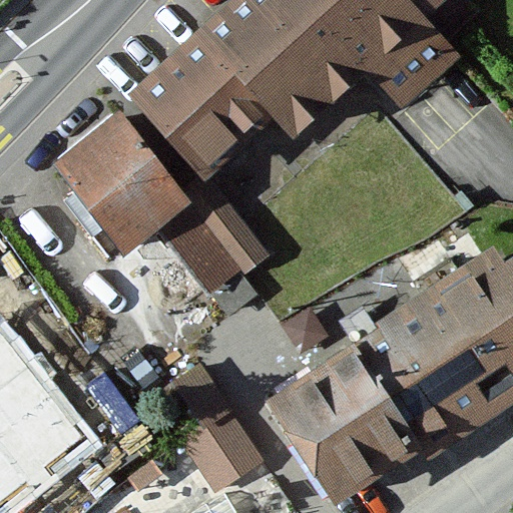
[(422,12),(411,0),(244,0),(198,42),(268,118),(290,142),(367,71),(402,109),(461,54),(422,12)]
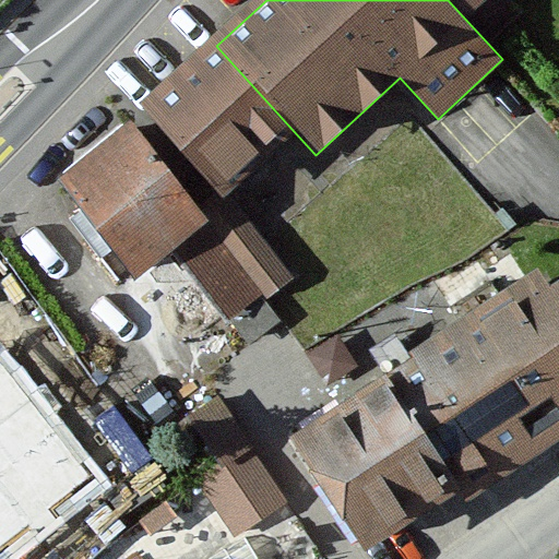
[(475,0),(448,0),(460,13),(475,0)]
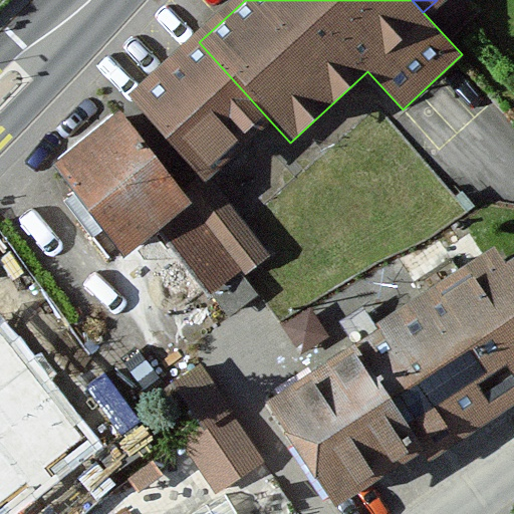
[(198,181),(268,118),(199,42),(130,99),(198,181)]
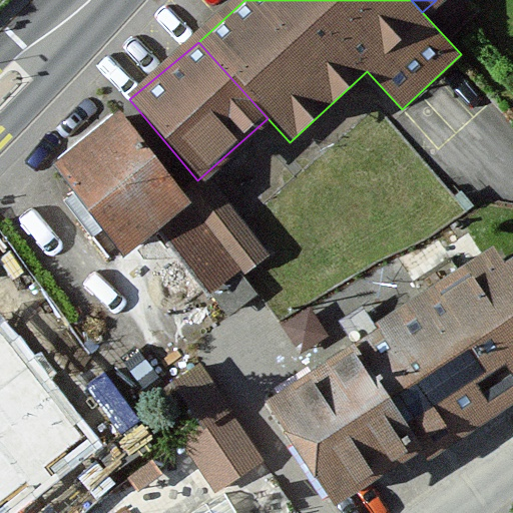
[(197,180),(129,99),(47,167),(116,248),(154,216),(215,289),(259,252),(197,180)]
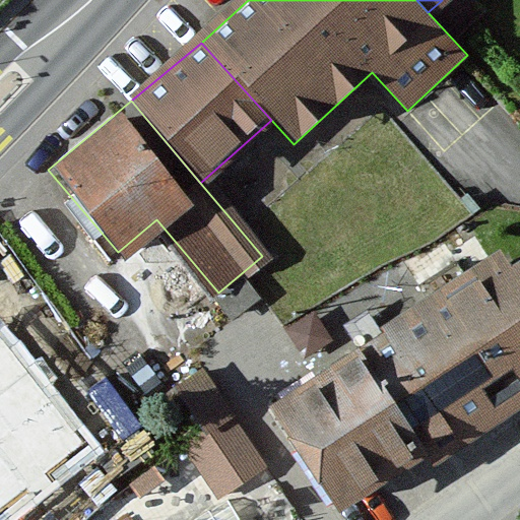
[(519,237),(360,349),(428,462),(519,406),(519,237)]
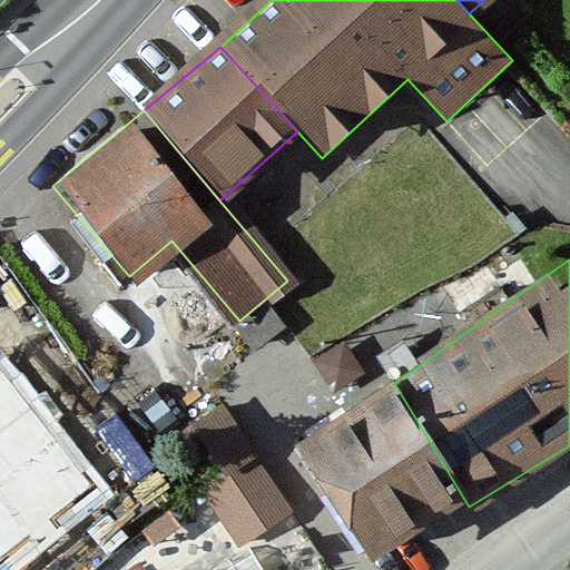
[(0,556),(91,484),(0,370),(0,556)]
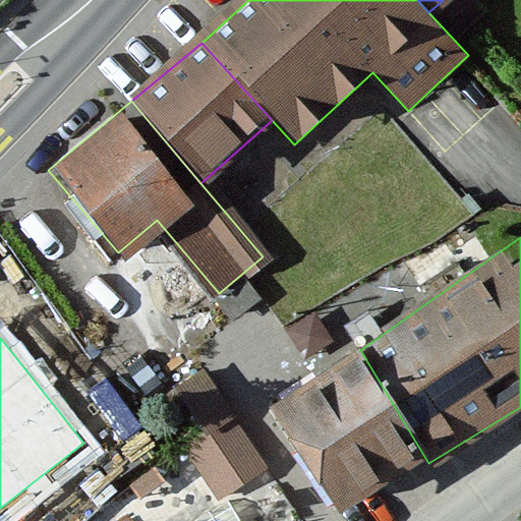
[(333,520),(428,463),(360,350),(265,409),(333,520)]
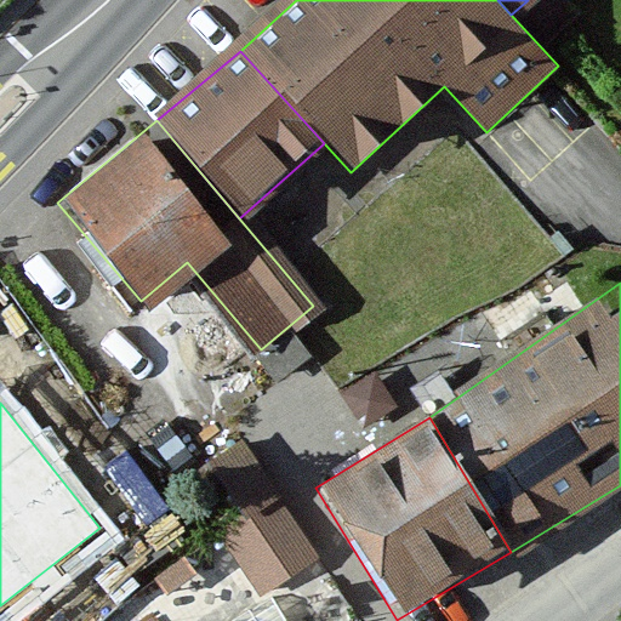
[(313,556),(240,451),(214,469),(241,510),(218,525),(263,591),(313,556)]
